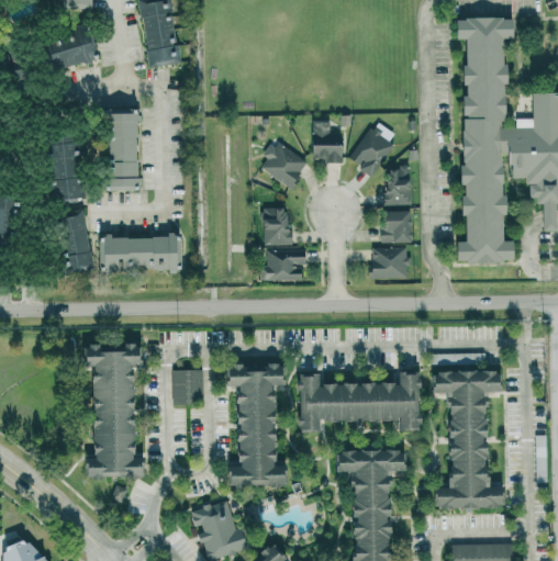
[(90,8),(90,0),(60,0),(62,9),(90,8)]
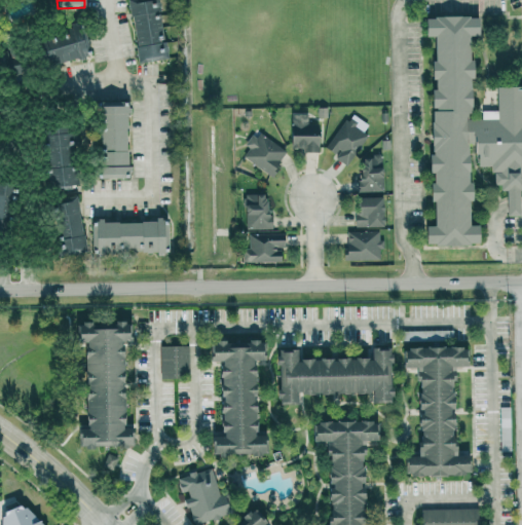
[(129,0),(137,62),(169,59),(166,41),(163,41),(158,0),(129,0)]
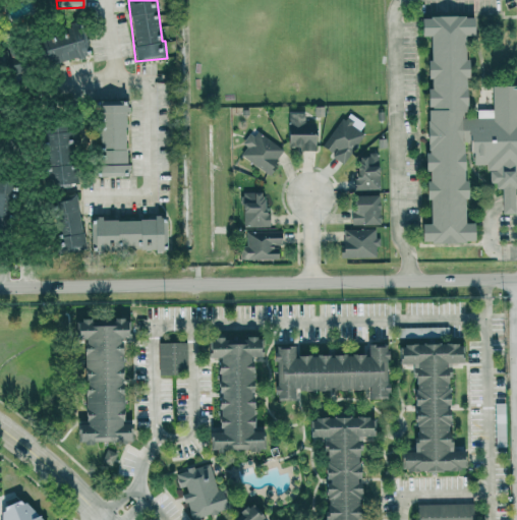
[(516,85),(494,85),(494,106),(468,120),(468,15),(421,15),(421,36),(427,36),(427,242),(467,242),(479,165),(485,165),(497,186),(504,186),(504,214),(516,214),(516,188),(516,85)]
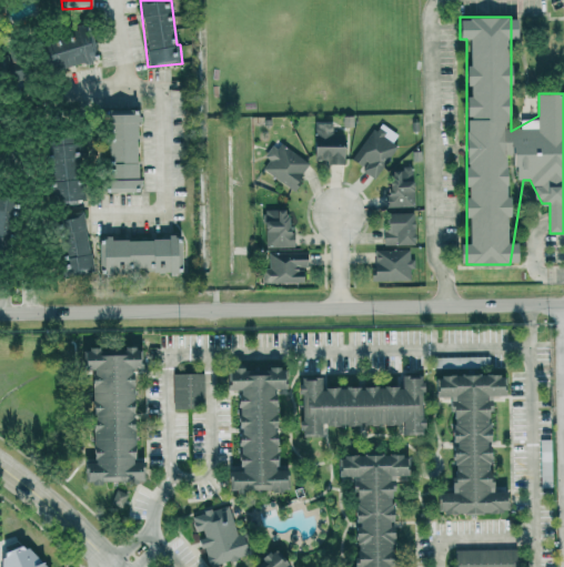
[(94,51),(88,28),(38,42),(47,73),(93,60),(91,52),(94,51)]
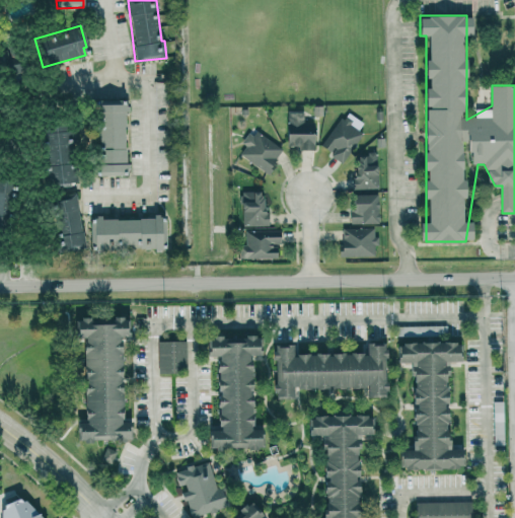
[(0,66),(12,63),(9,50),(0,52),(0,66)]
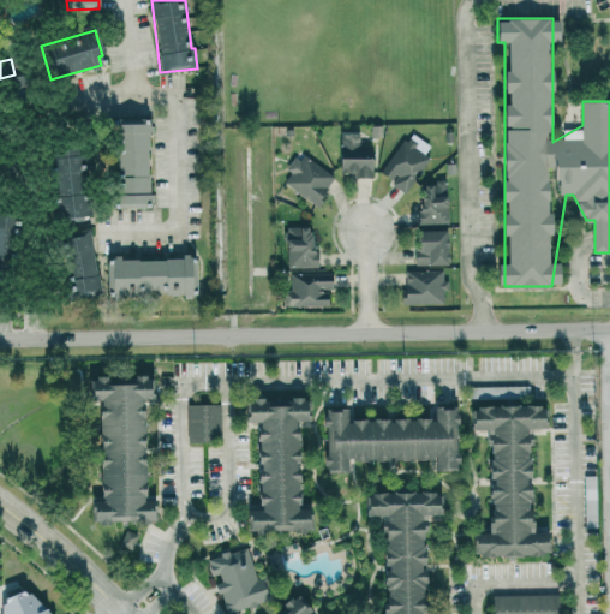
[(115,123),(117,208),(143,208),(143,202),(150,202),(149,123),(115,123)]
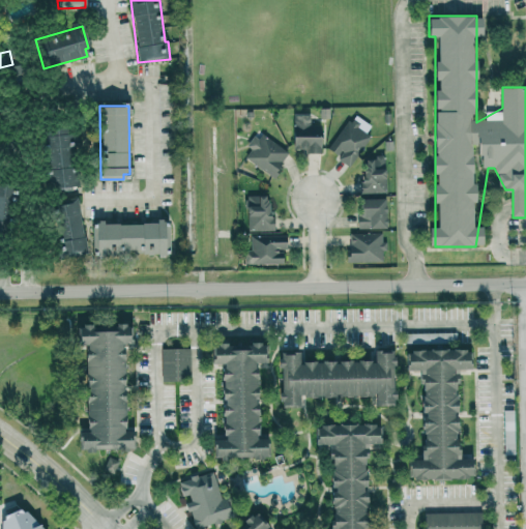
[(323,153),(323,125),(312,125),(312,115),(294,114),(294,147),(308,148),(308,153),(323,153)]
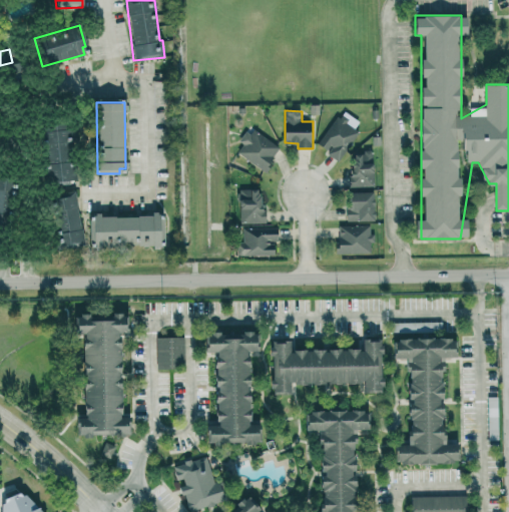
[(340,160),(362,131),(342,116),(320,145),(340,160)]
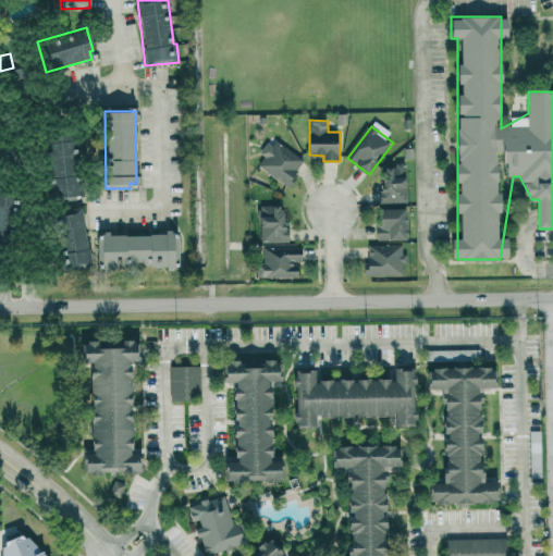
[(80,132),(42,135),(48,198),(85,195),(80,132)]
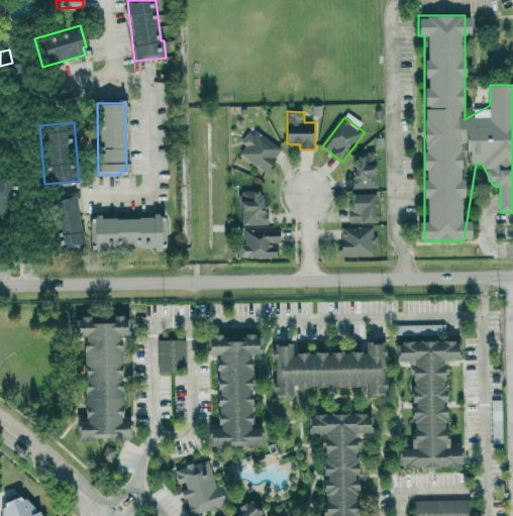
[(240,156),(270,172),(283,148),(249,129),(242,143),(245,145),(240,156)]
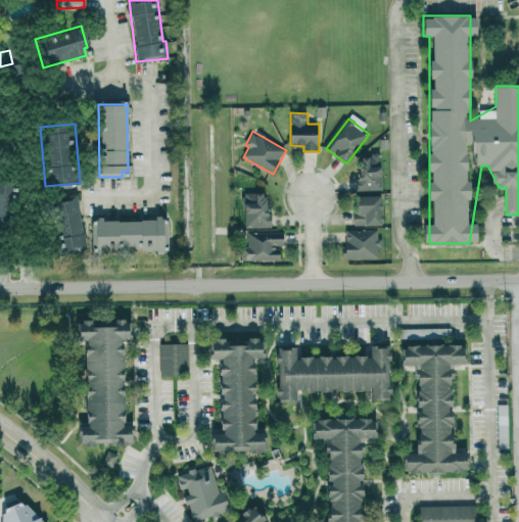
[(381,155),(358,156),(359,191),(382,191),(381,155)]
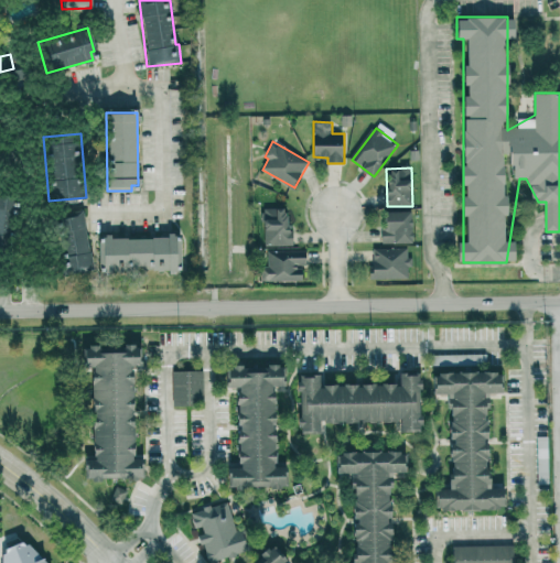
[(265,246),(293,246),(293,231),(288,231),(287,208),(264,208),(265,246)]
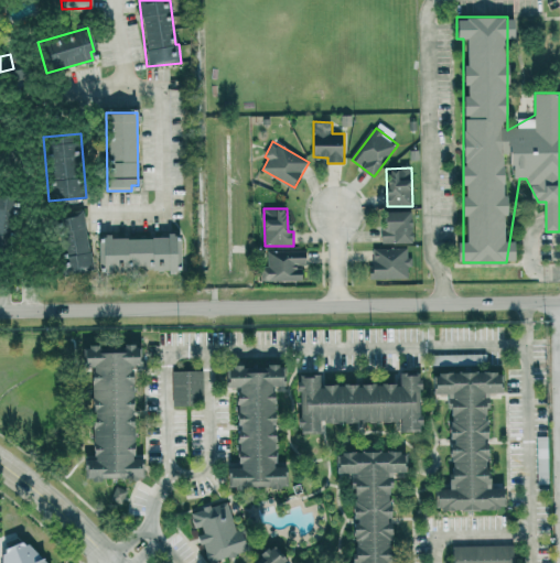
[(411,242),(410,210),(383,212),(384,244),(411,242)]
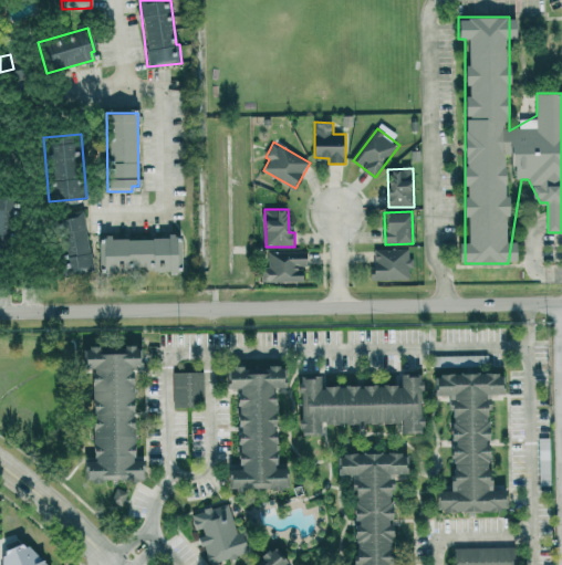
[(63,276),(93,272),(83,212),(54,217),(63,276)]
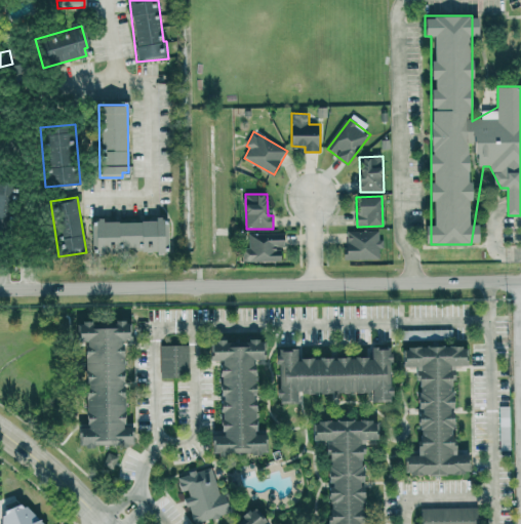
[(94,220),(94,251),(142,250),(142,252),(162,252),(161,219),(94,220)]
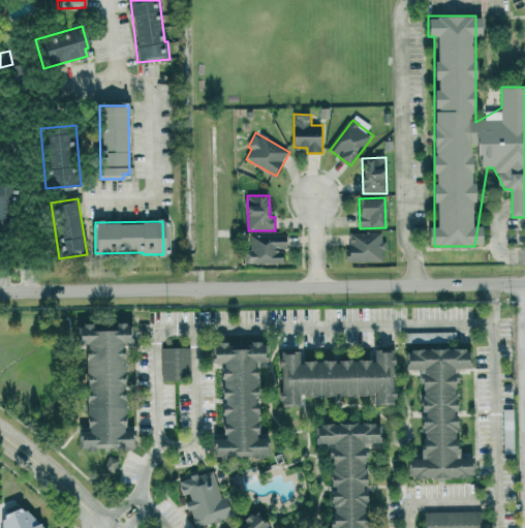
[(348,233),(349,261),(383,260),(383,250),(385,250),(384,231),(348,233)]
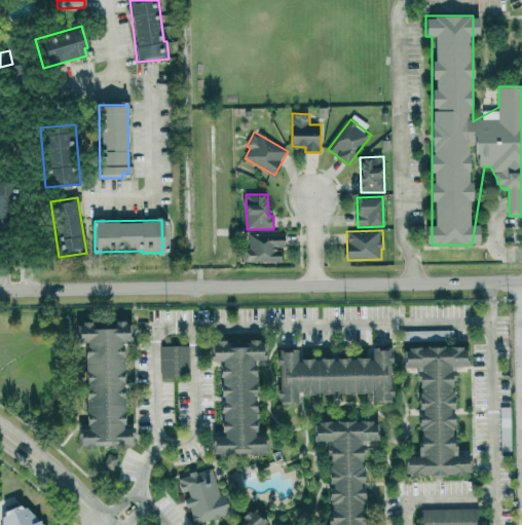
[(244,249),(244,263),(283,262),(282,248),(286,248),(286,233),(251,234),(251,249),(244,249)]
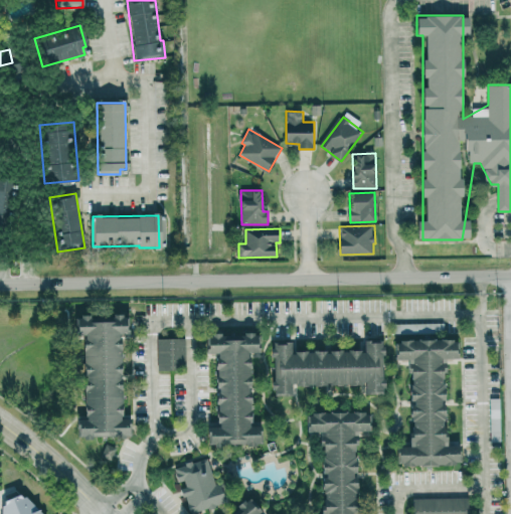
[(121,334),(129,334),(129,315),(75,315),(75,335),(83,335),(82,419),(77,419),(77,438),(130,438),(130,418),(120,418),(121,334)]
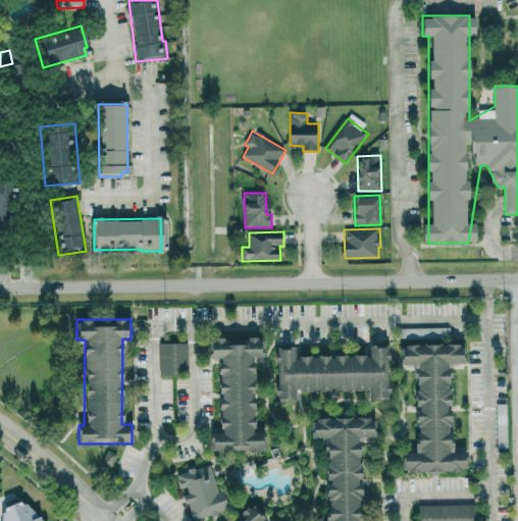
[(431,330),(400,328),(400,337),(430,339),(431,330)]
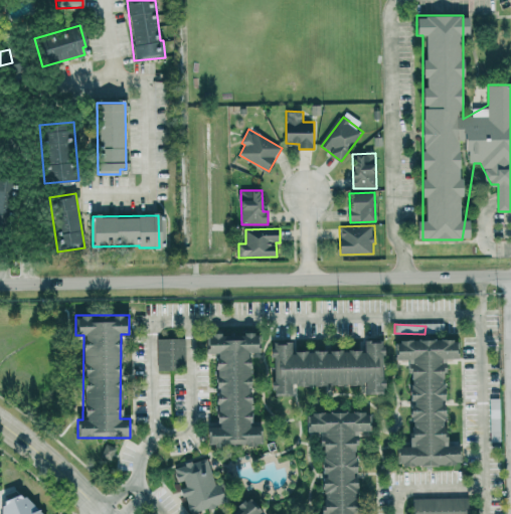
[(216,353),(216,427),(208,426),(208,445),(262,445),(262,426),(250,426),(251,353),(258,353),(258,333),(206,333),(206,353),(216,353)]
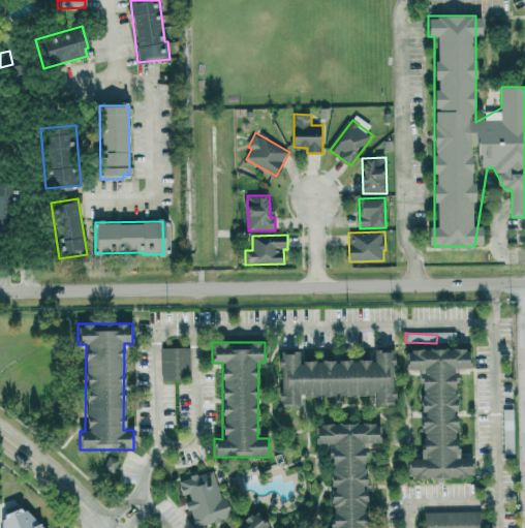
[(191,347),(162,348),(163,380),(192,379),(191,347)]
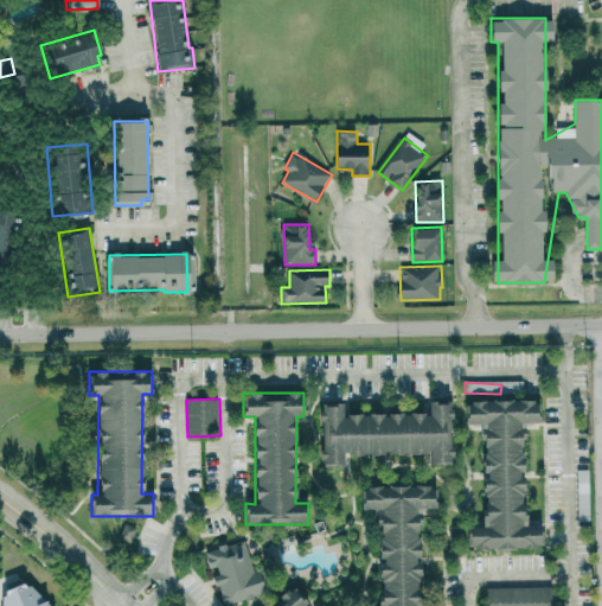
[(544,548),(544,525),(524,525),(523,438),(524,438),(524,423),(539,422),(539,400),(466,401),(466,425),(482,425),(484,525),(467,525),(467,548),(544,548)]
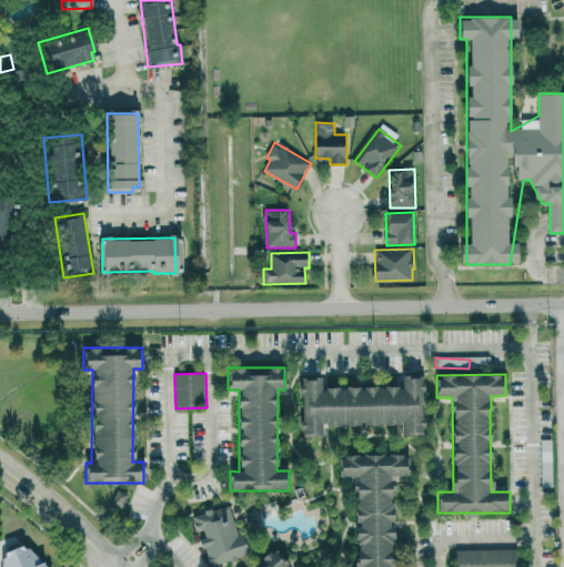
[(323,426),(403,423),(403,435),(424,434),(422,376),(401,377),(401,385),(322,388),(321,377),(300,378),(302,437),(324,436),(323,426)]
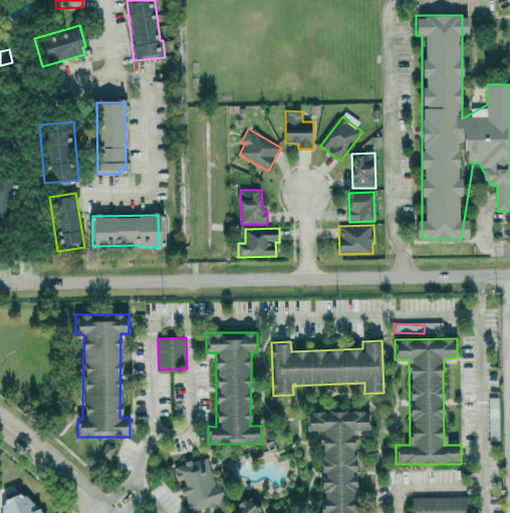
[(355,512),(354,431),(369,431),(369,411),(306,413),(306,433),(320,433),(321,473),(322,473),(322,512),(355,512)]
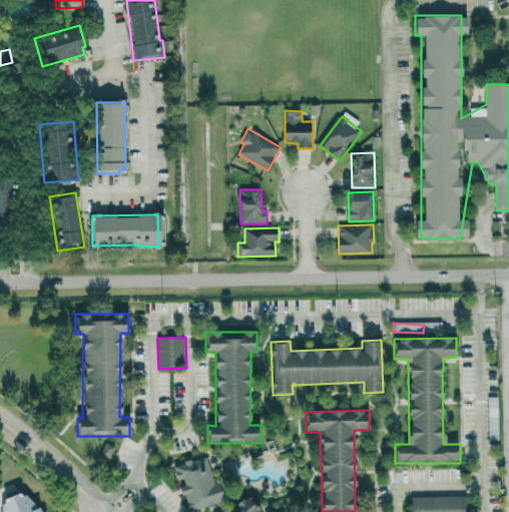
[(116,446),(106,442),(101,455),(111,459),(116,446)]
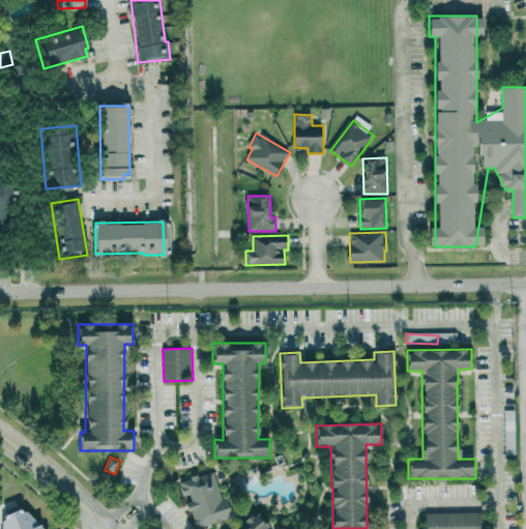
[(195,527),(229,521),(220,472),(180,479),(183,497),(186,496),(190,511),(192,510),(195,527)]
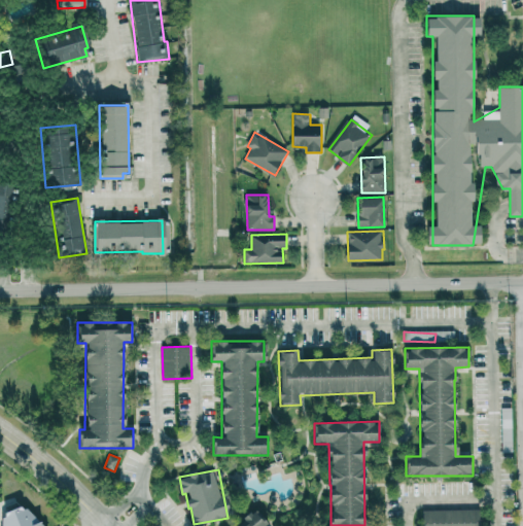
[(265,525),(268,523),(255,509),(233,525),(265,525)]
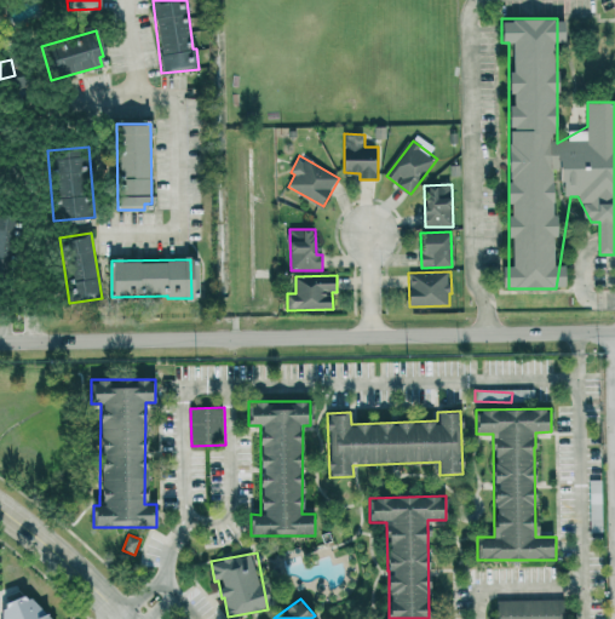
[(498,601),(498,618),(564,618),(565,599),(498,601)]
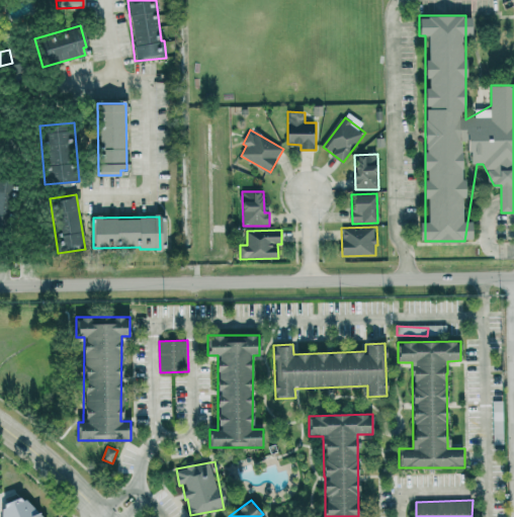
[(43,516),(44,503),(2,503),(1,516),(43,516)]
